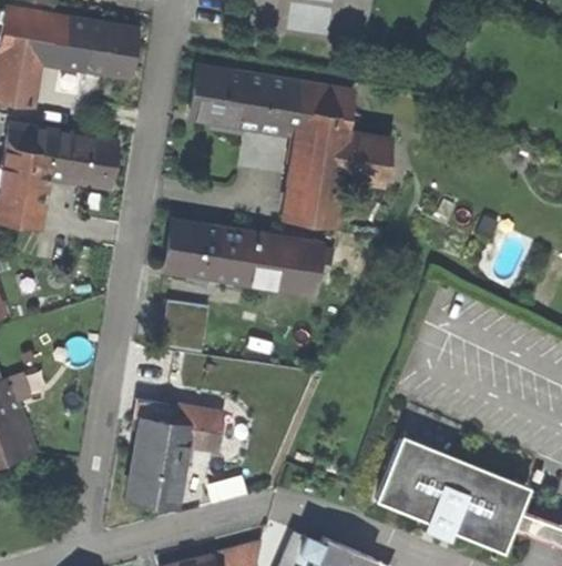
[(339,0),(339,4),(335,11),(334,24),(371,30),(376,0),(339,0)]
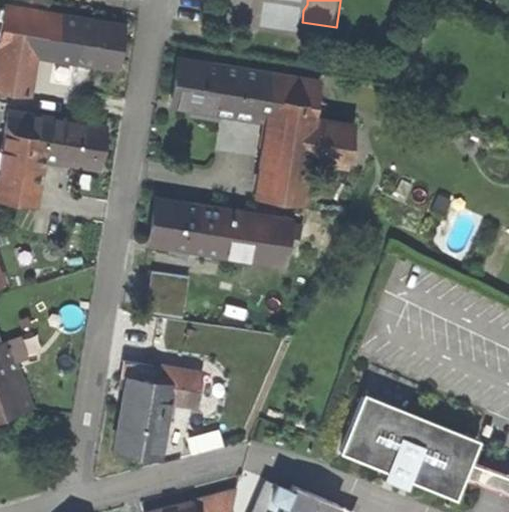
[(129,25),(7,6),(2,35),(0,47),(0,93),(34,99),(41,61),(120,74),(129,25)]
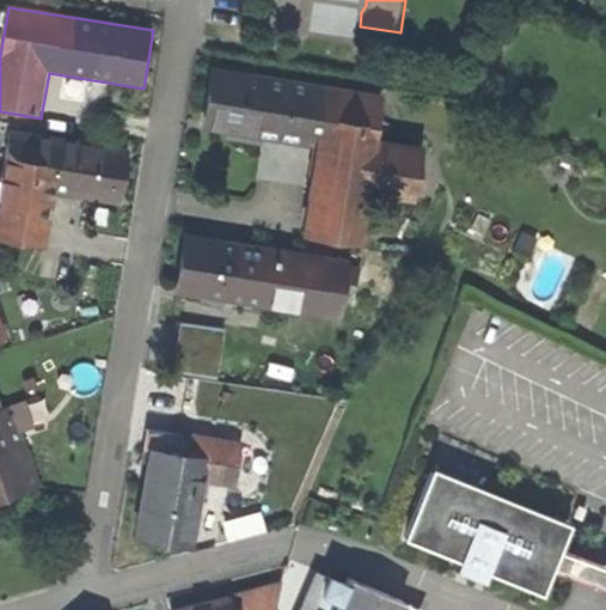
[(385,96),(213,69),(204,128),(316,145),(301,236),(362,245),(369,195),(414,202),(421,148),(378,142),(380,128),(385,96)]
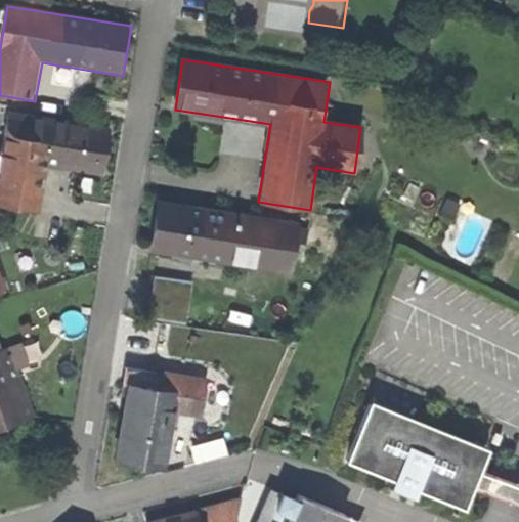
[(112,130),(10,113),(6,135),(2,160),(0,172),(0,204),(41,211),(48,168),(103,177),(112,130)]
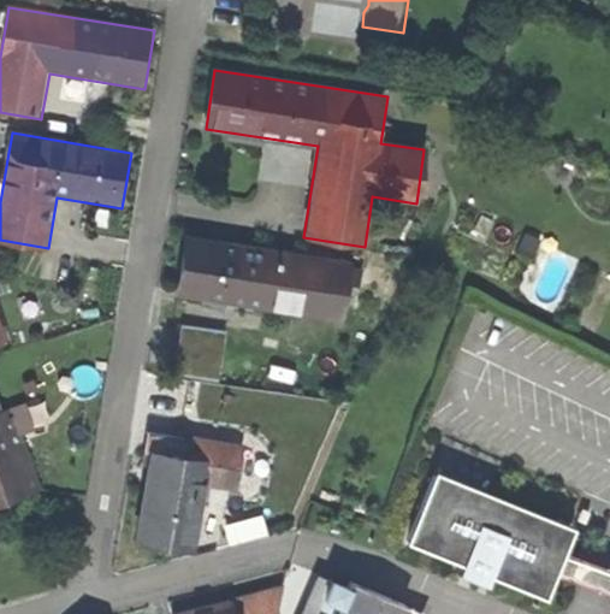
[(353,265),(185,238),(176,297),(342,325),(353,265)]
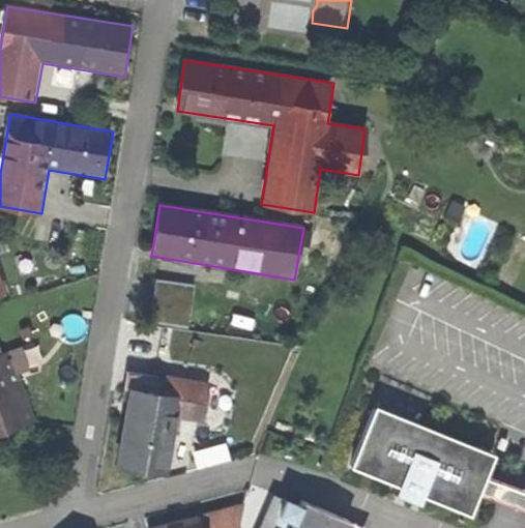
[(0,295),(9,293),(0,267),(0,295)]
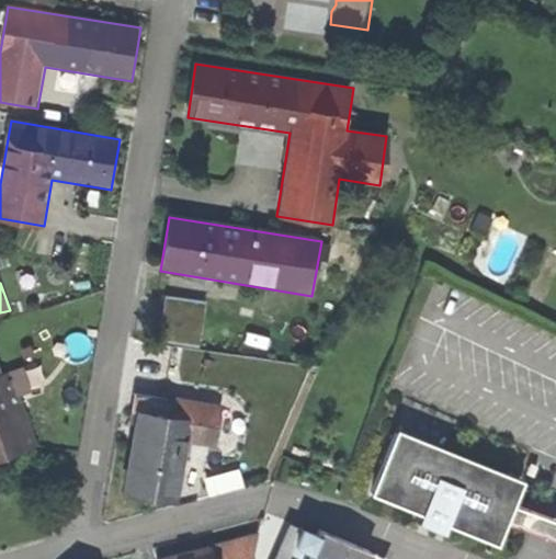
[(211,304),(168,297),(161,343),(204,350),(211,304)]
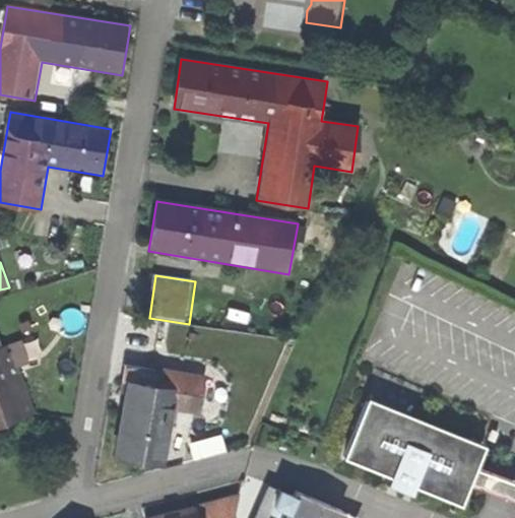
[(0,342),(0,428),(37,415),(14,346),(2,350),(0,342)]
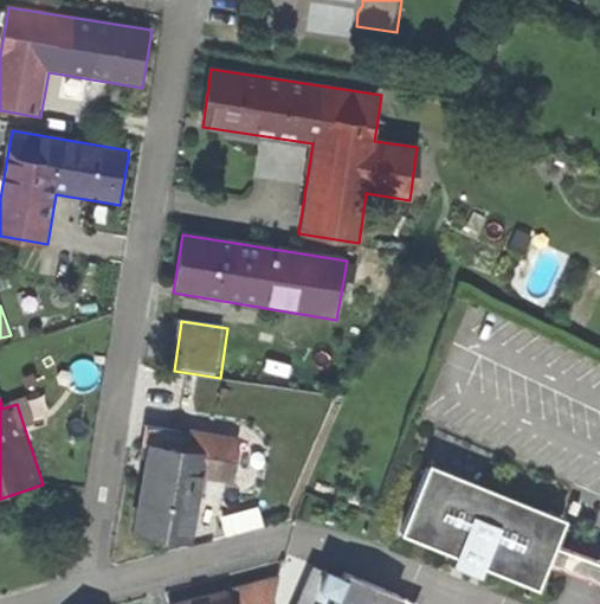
[(149,444),(134,538),(194,547),(205,480),(233,484),(242,439),(182,430),(182,435),(149,429),(147,444),(149,444)]
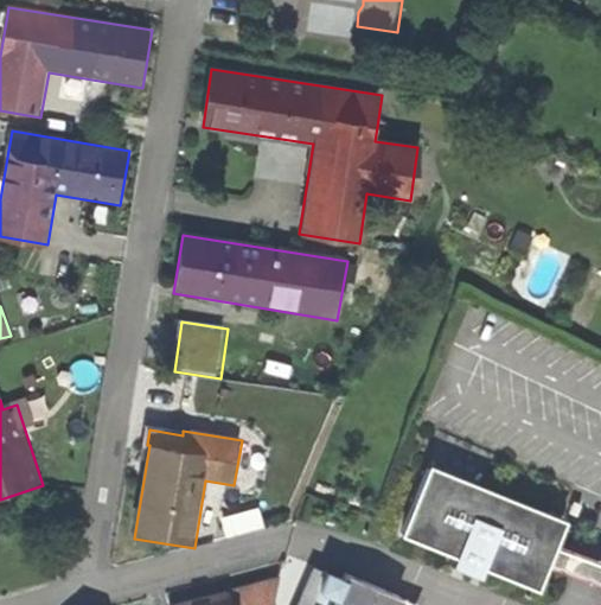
[(568,522),(432,466),(403,535),(458,556),(454,566),(481,578),(485,568),(539,591),(549,567),(557,547),(568,522)]
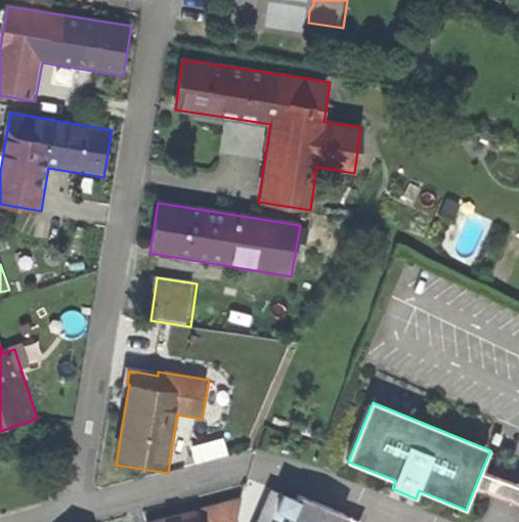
[(518,484),(481,472),(474,489),(518,504),(518,484)]
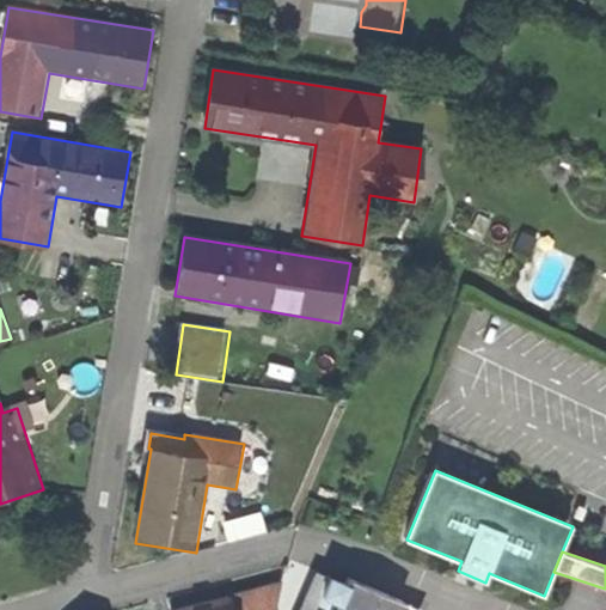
[(405,609),(408,605),(348,580),(335,609),(405,609)]
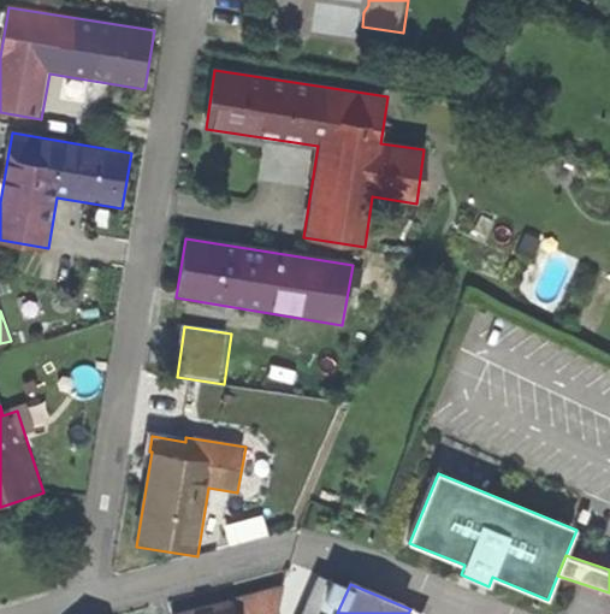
[(237,613),(232,596),(177,610),(177,613),(237,613)]
